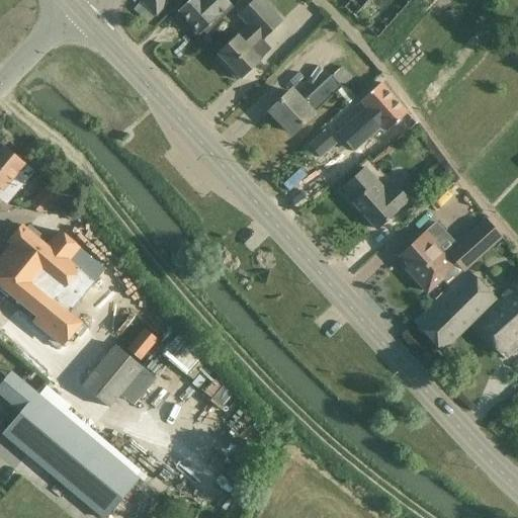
[(141,0),(133,9),(148,23),(168,0),(141,0)]
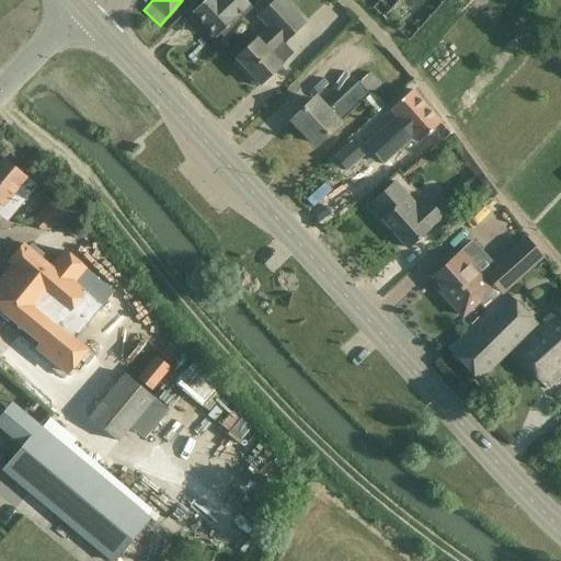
[(222,38),(252,9),(243,0),(204,0),(192,12),(204,24),(201,27),(212,38),(214,35),(216,37),(219,34),(222,38)]
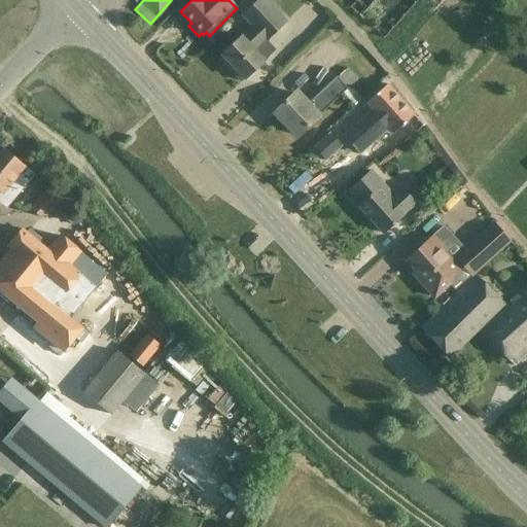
[(286,21),(267,0),(256,0),(242,14),(253,27),(241,38),(240,37),(221,55),(232,66),(229,69),(240,81),(243,78),(244,79),(262,62),(253,51),(286,21)]
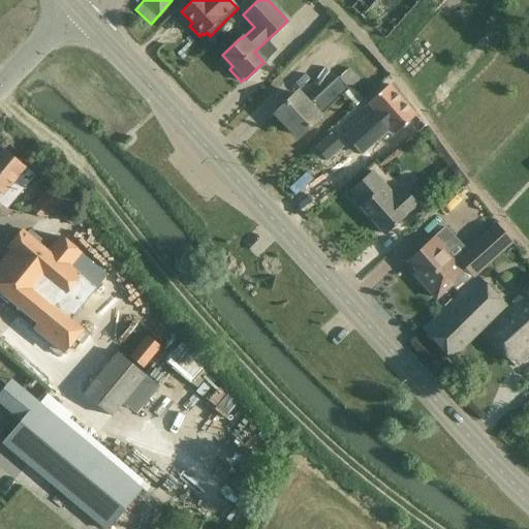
[(375,0),(368,9),(361,18),(384,39),(399,24),(418,0),(375,0)]
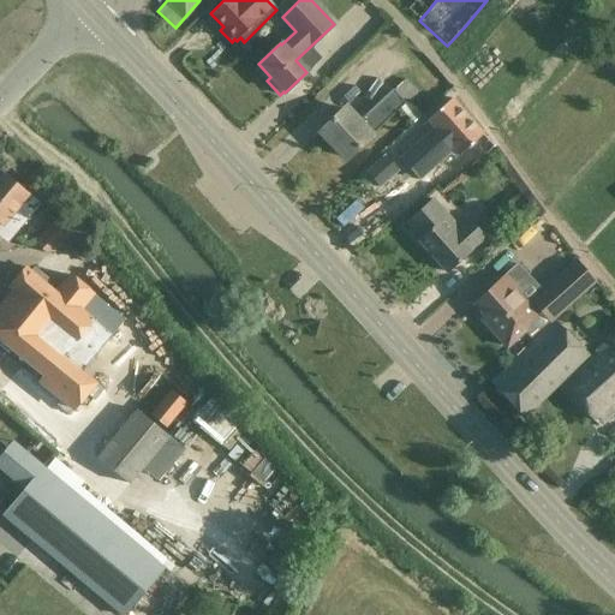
[(417,93),(405,79),(393,91),(390,90),(356,123),(344,109),(321,131),(347,159),(400,109),(408,101),(417,93)]
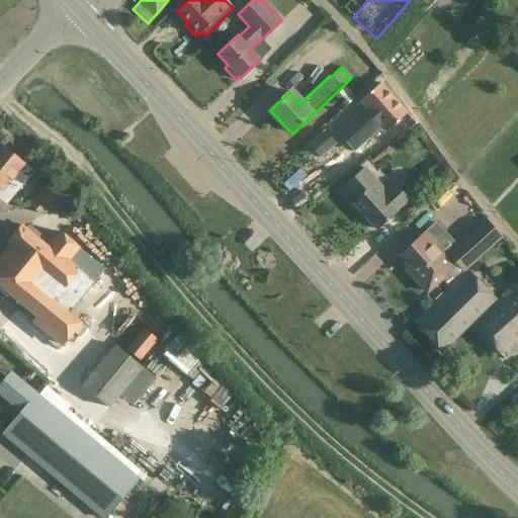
[(407,113),(379,84),(361,100),(367,108),(340,133),(356,150),(382,125),(387,131),(407,113)]
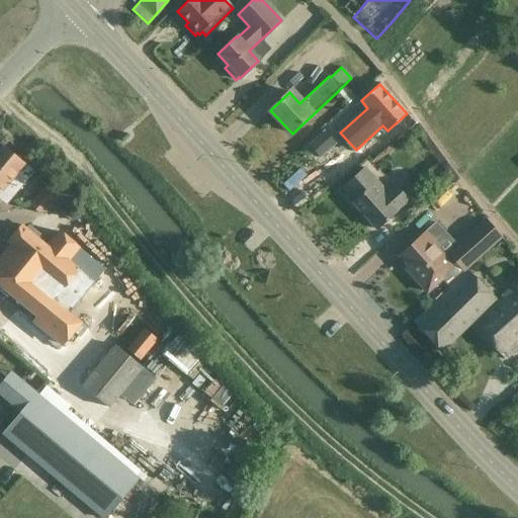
[(344,85),(337,92),(348,104),(356,97),(344,85)]
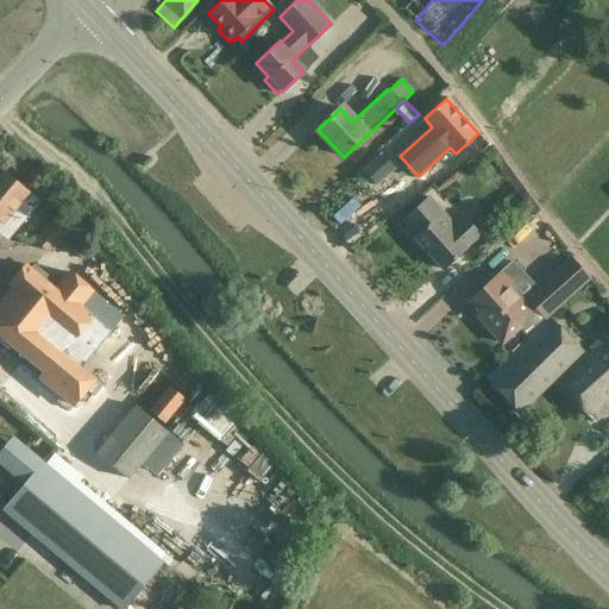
[(385,177),(395,169),(381,154),(364,168),(362,170),(376,186),(385,177)]
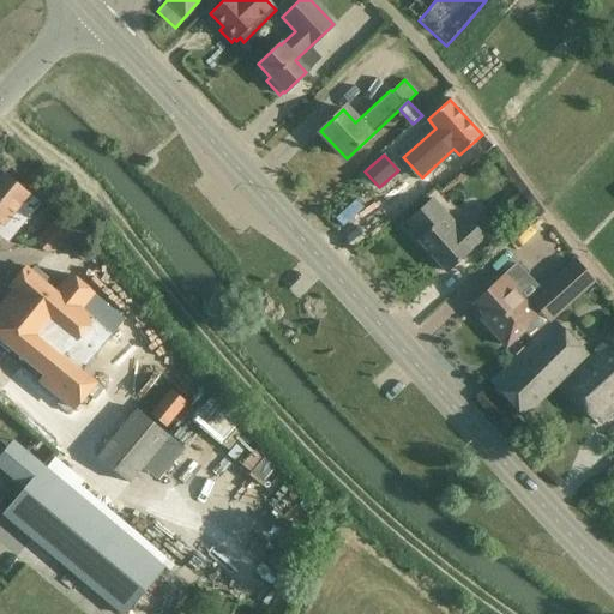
[(38,204),(1,173),(0,173),(0,232),(8,240),(38,204)]
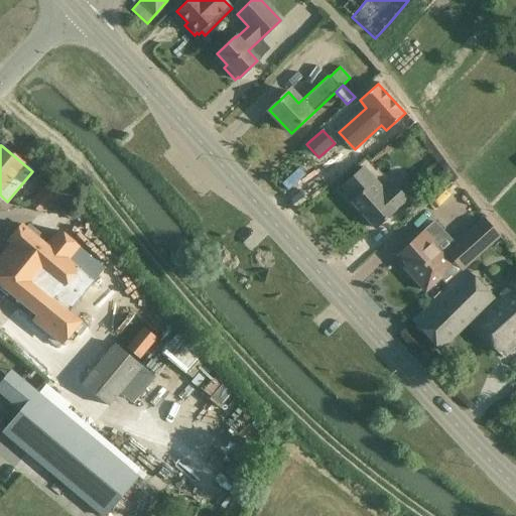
[(375,182),(363,168),(341,187),(353,201),(351,203),(374,229),(394,212),(394,211),(406,201),(392,184),(384,191),(375,182)]
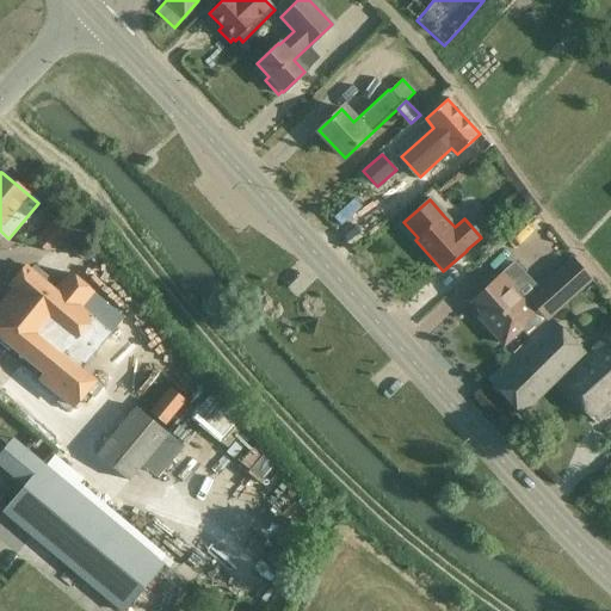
[(590,281),(572,260),(528,300),(545,320),(590,281)]
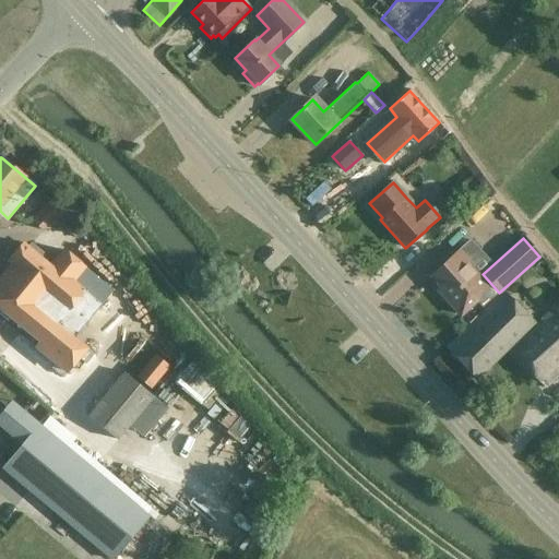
[(51,268),(23,245),(10,261),(13,264),(0,280),(0,309),(40,343),(36,348),(67,373),(78,359),(85,366),(94,355),(74,339),(113,292),(64,251),(51,268)]
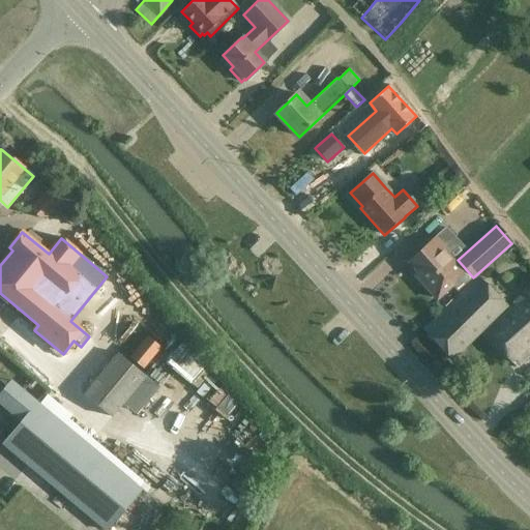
[(451,243),(441,233),(429,244),(428,244),(408,262),(424,280),(421,283),(436,299),(453,285),(451,283),(465,271),(445,248),(451,243)]
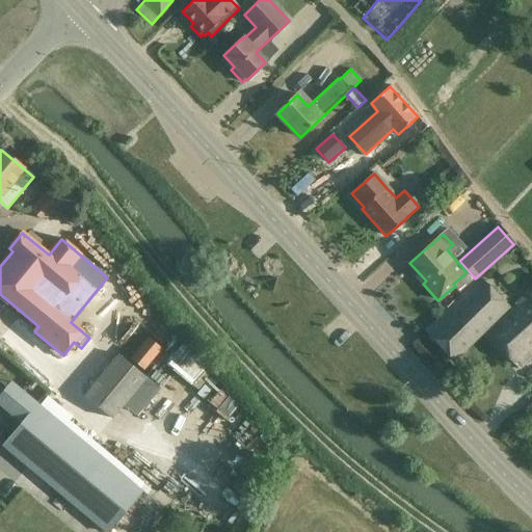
[(509,309),(479,276),(424,331),(453,362),(483,331),(519,370),(531,355),(531,284),(524,292),(526,294),(509,309)]
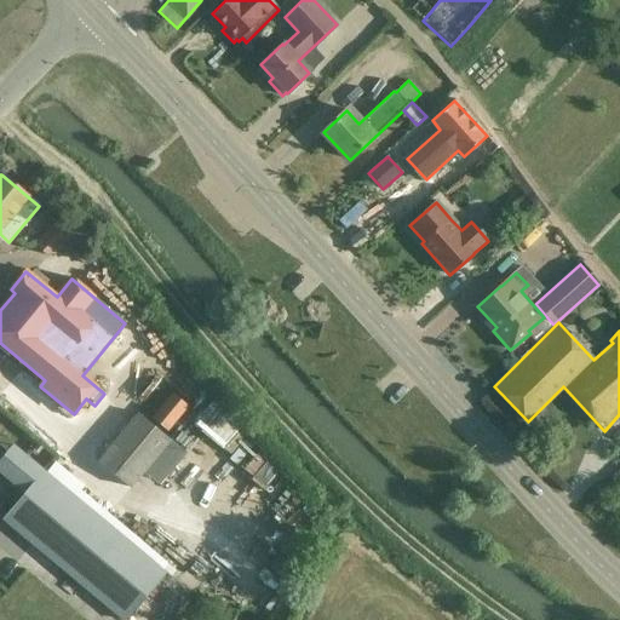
[(188,406),(173,394),(153,419),(167,431),(188,406)]
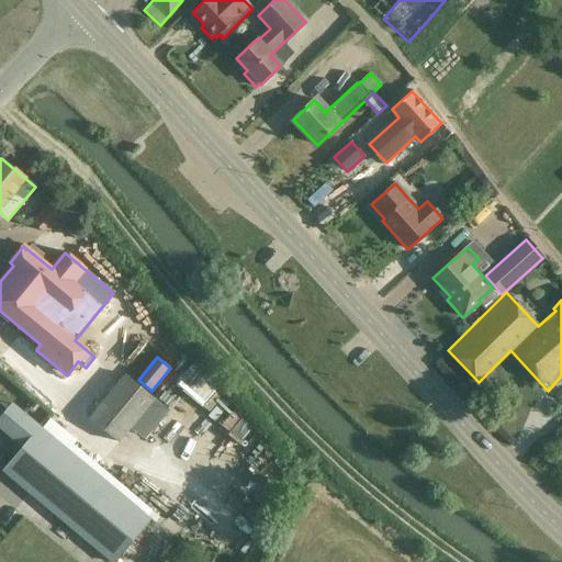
[(206,406),(226,385),(202,362),(181,382),(206,406)]
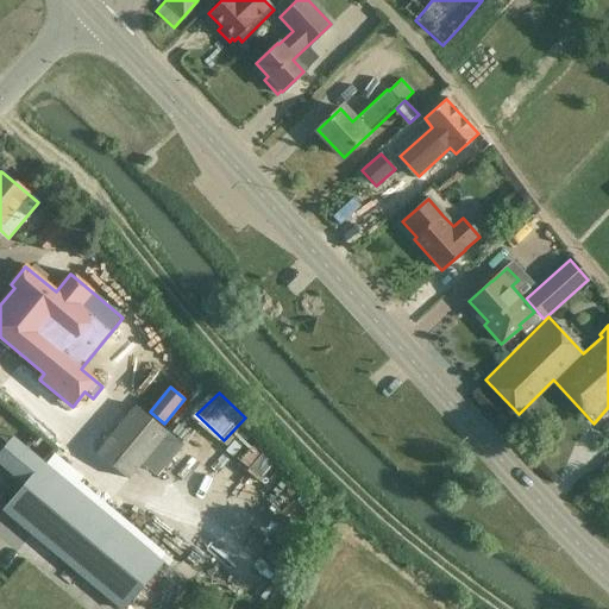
[(124,422),(155,447),(168,432),(137,407),(137,406),(124,422)]
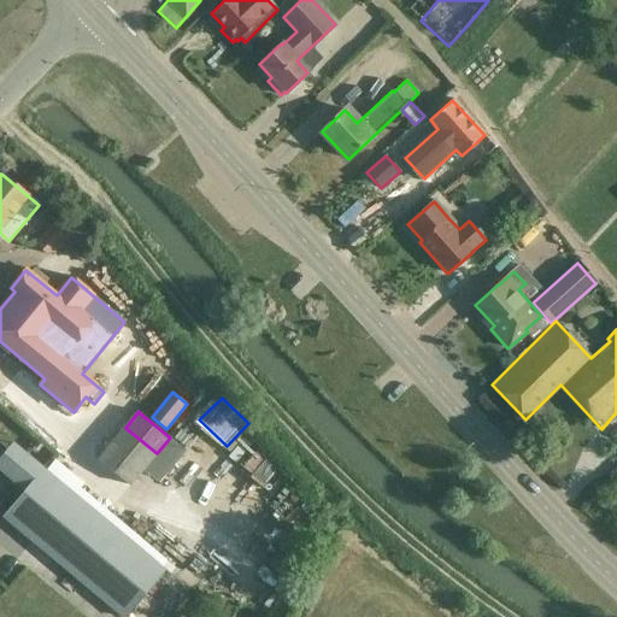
[(165,569),(29,457),(10,480),(23,492),(4,516),(125,616),(165,569)]
